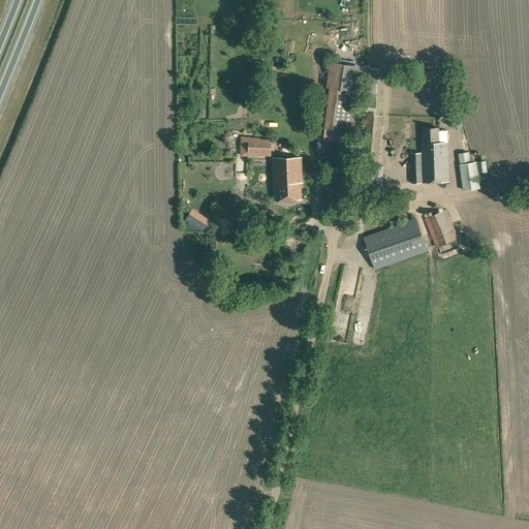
[(325,129),(324,141),(349,144),(351,132),(355,100),(360,65),(335,61),(334,69),(330,88),(324,128),(325,128),(325,129)]
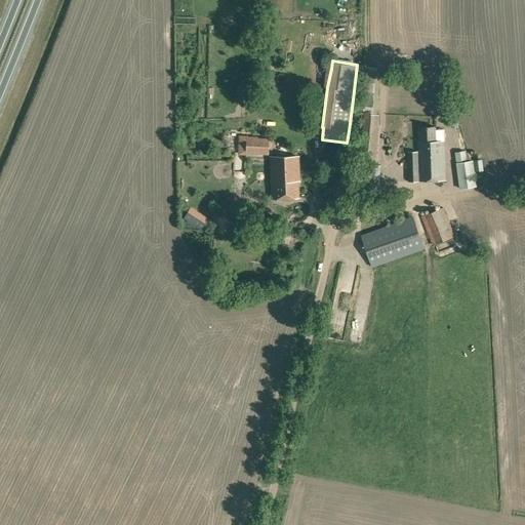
[(418,151),(407,152),(408,170),(408,182),(445,180),(444,140),(444,130),(435,130),(435,127),(419,127),(420,142),(418,142),(418,151)]
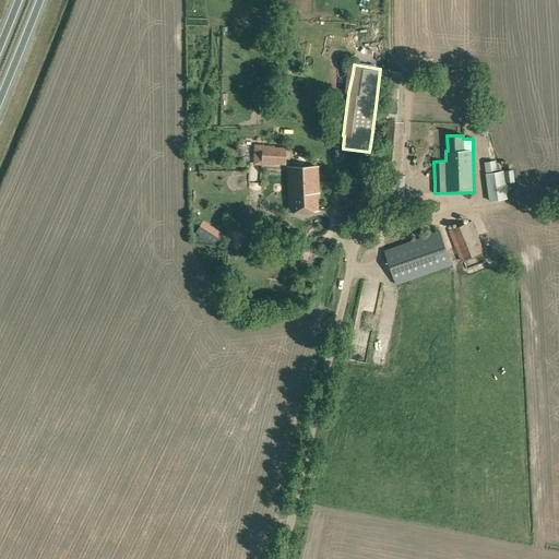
[(262,145),(256,145),(256,163),(262,163),(284,164),(285,149),(269,147),(269,145),(262,145)]
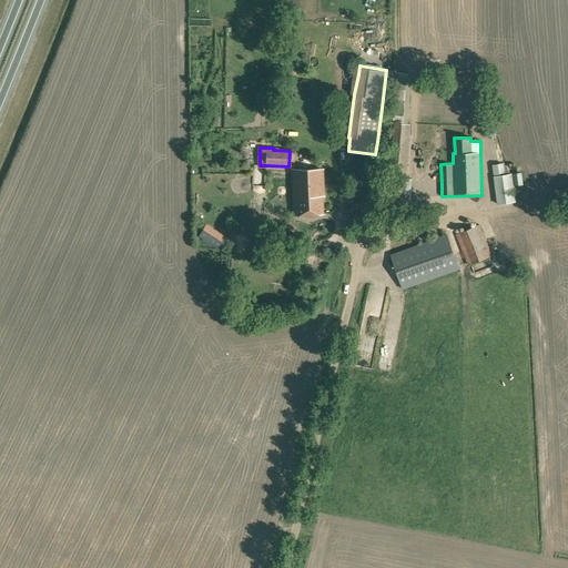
[(504,163),(493,165),(494,176),(498,204),(515,202),(511,174),(505,174),(504,163)]
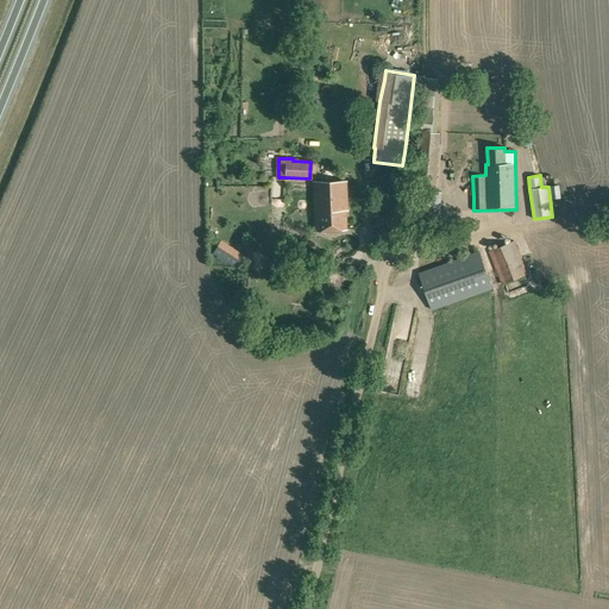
[(313,183),(315,231),(346,230),(345,209),(346,209),(345,182),(313,183)]
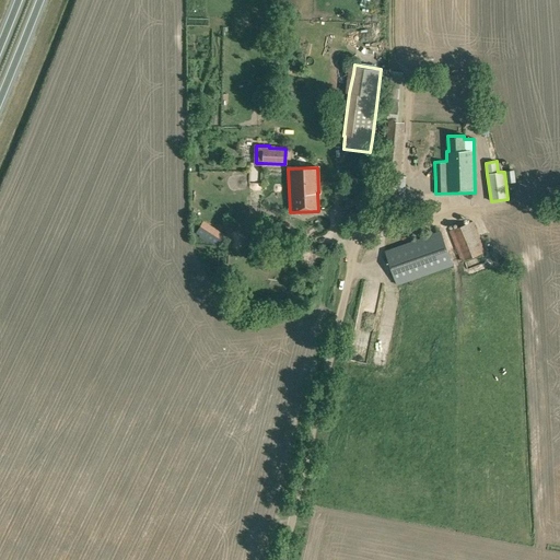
[(477,221),(453,230),(465,263),(489,254),(477,221)]
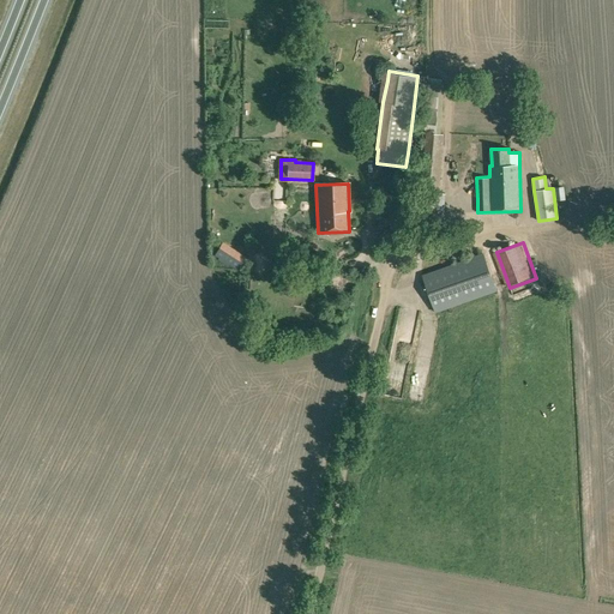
[(497,290),(483,253),(422,276),(435,312),(497,290)]
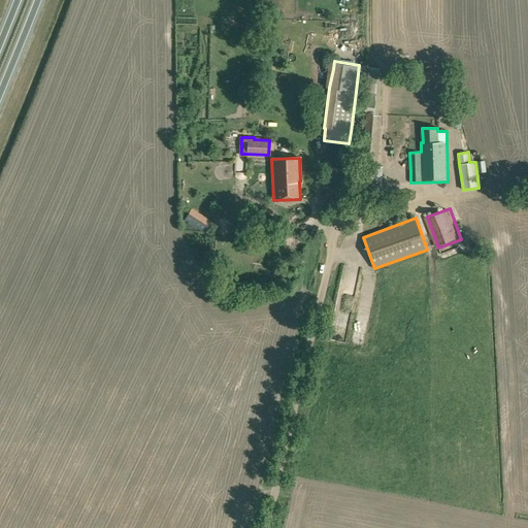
[(340,307),(355,309),(357,296),(342,294),(340,307)]
